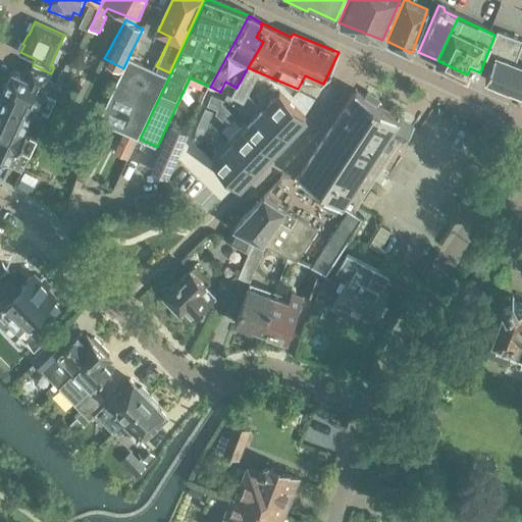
[(494,35),(485,58),(493,61),(486,80),(521,93),(521,64),(515,61),(521,43),(521,40),(497,31),(494,35)]
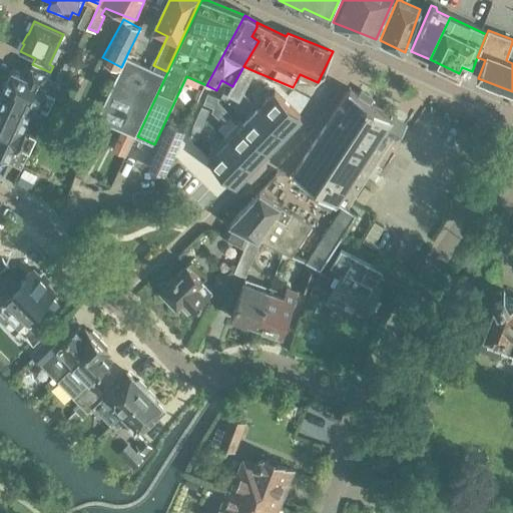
[(136,136),(165,75),(129,58),(100,119),(136,136)]
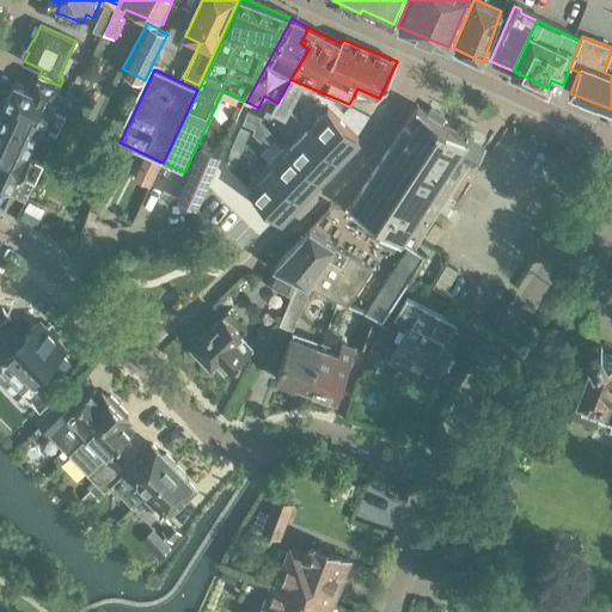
[(34,144),(60,86),(38,77),(32,89),(16,81),(13,85),(12,84),(12,86),(13,86),(5,103),(4,103),(4,104),(5,104),(2,109),(5,109),(0,120),(0,179),(16,187),(16,188),(29,194),(26,199),(28,200),(50,150),(49,148),(49,150),(34,144)]
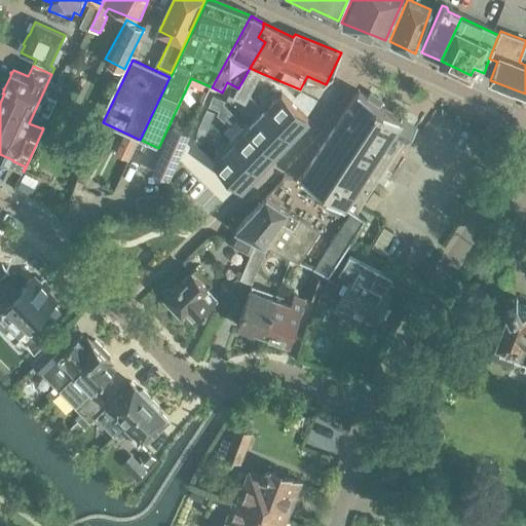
[(238,88),(233,98),(246,105),(261,73),(250,68),(238,88)]
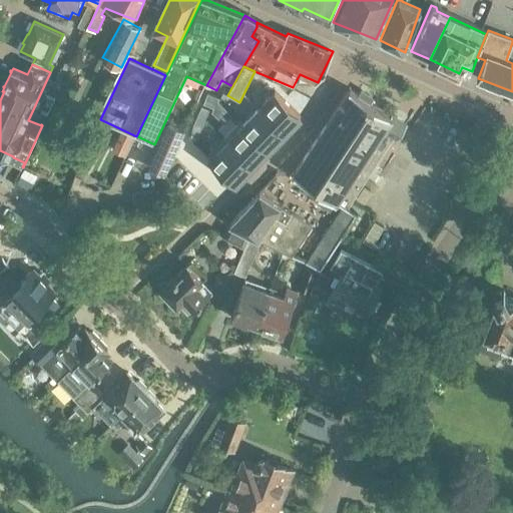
[(294,172),(292,174),(341,207),(306,263),(321,269),(357,212),(348,206),(361,187),(366,179),(376,165),(385,150),(394,137),(397,139),(399,135),(406,125),(379,108),(384,101),(370,92),(368,91),(364,98),(350,89),(294,172)]
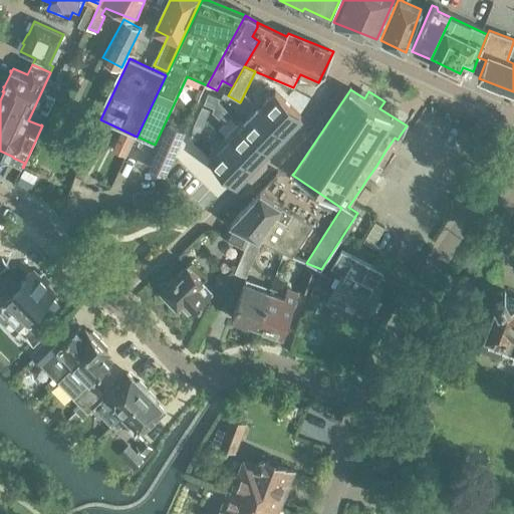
[(240,120),(207,155),(236,184),(251,169),(261,158),(301,116),(275,91),(244,123),(240,120)]
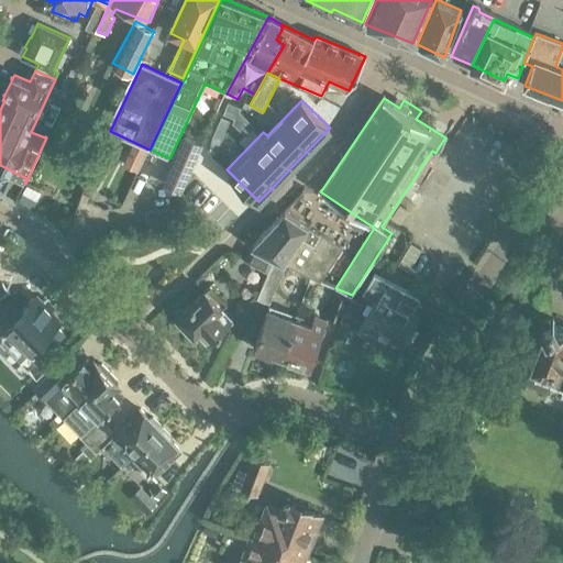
[(228,102),(224,112),(236,117),(240,110),(241,107),(228,102)]
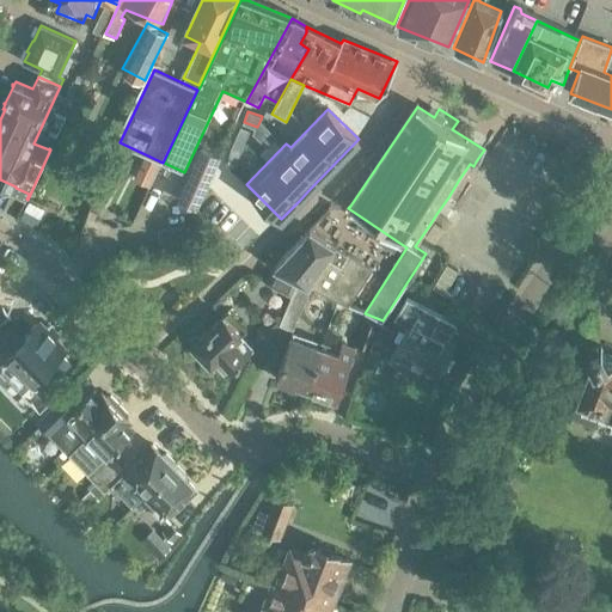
[(242,126),(230,152),(239,157),(250,130),(242,126)]
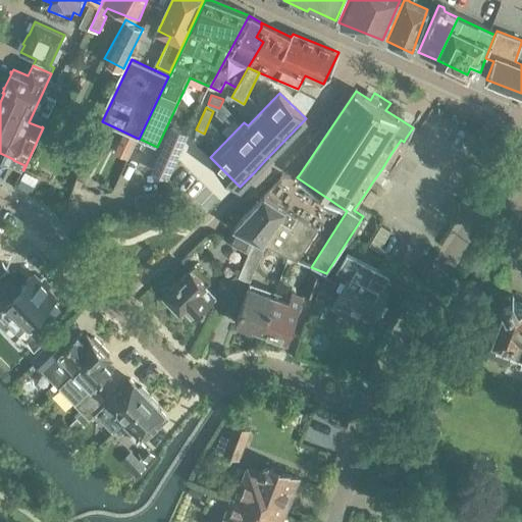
[(167,177),(188,133),(173,125),(153,171),(167,177)]
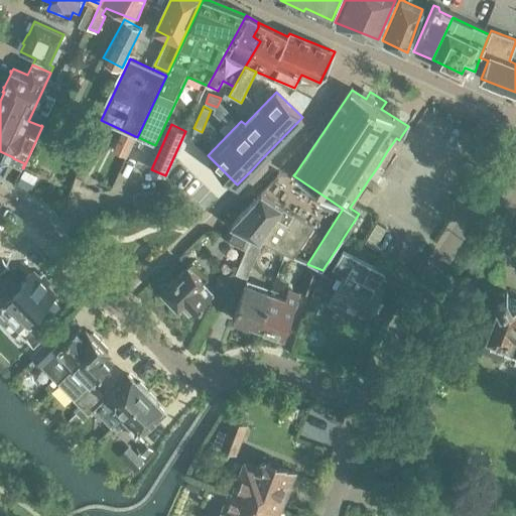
[(126,158),(135,138),(125,133),(115,153),(126,158)]
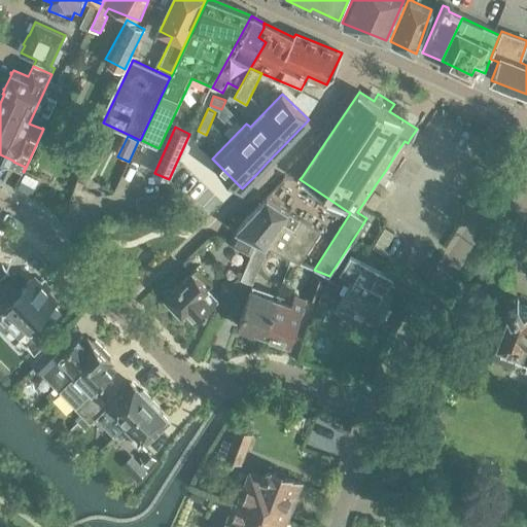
[(132,155),(131,159),(140,163),(145,153),(135,148),(132,155)]
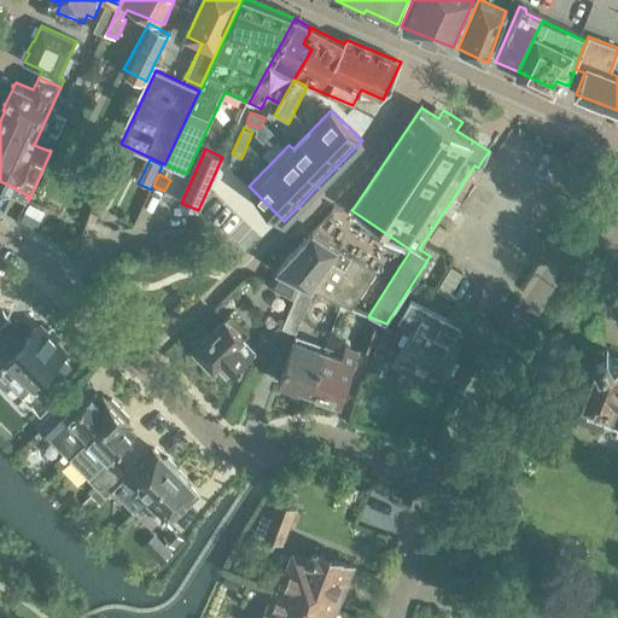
[(216,221),(159,232),(162,248),(220,237),(216,221)]
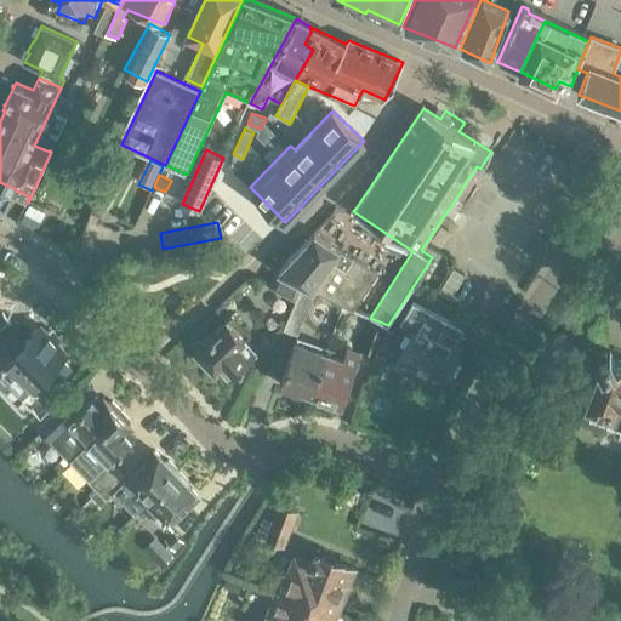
[(315,232),(277,272),(313,291),(341,308),(353,314),(379,275),(315,232)]
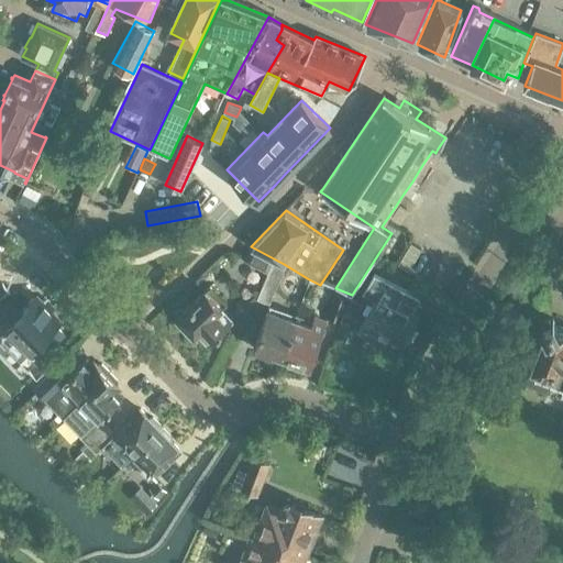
[(274,260),(251,246),(243,258),(268,273),(274,260)]
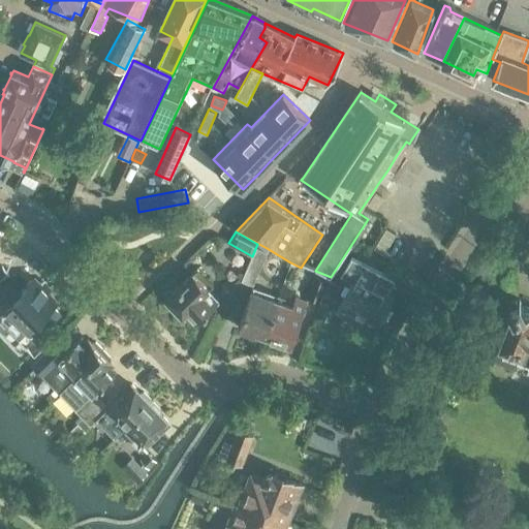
[(257,244),(252,256),(241,281),(252,285),(269,250),(257,244)]
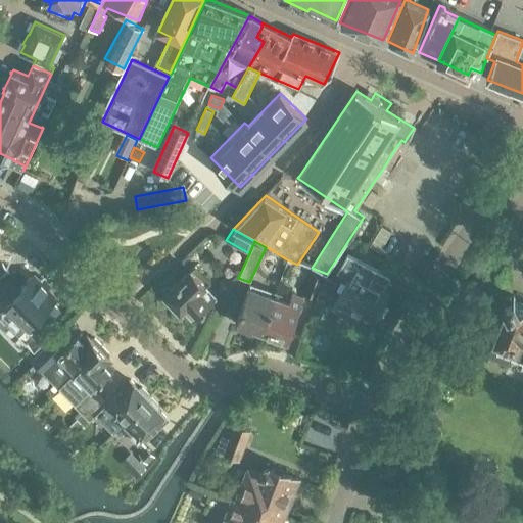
[(374,323),(388,295),(384,293),(391,280),(350,258),(338,280),(345,284),(332,310),(346,318),(350,310),(374,323)]
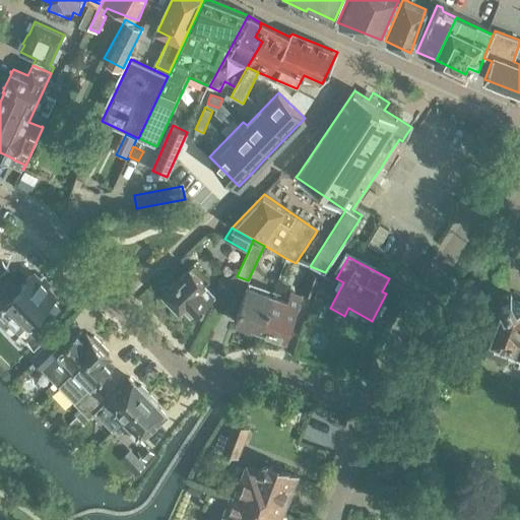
[(15,290),(4,278),(10,273),(0,261),(0,294),(15,310),(11,314),(23,328),(29,322),(37,330),(59,310),(51,302),(56,298),(34,274),(15,290)]
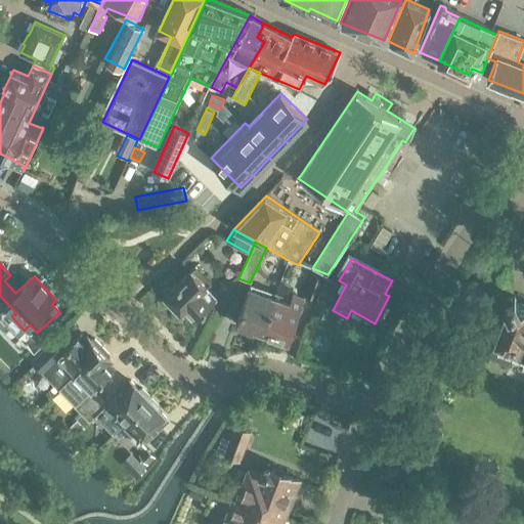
[(191,323),(215,301),(204,290),(210,284),(195,268),(166,296),(191,323)]
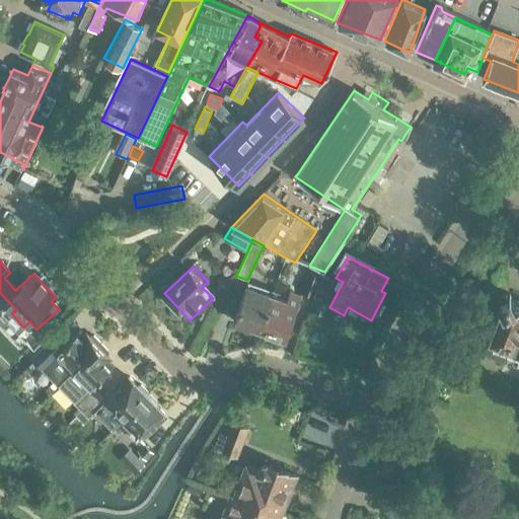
[(314,297),(321,278),(308,273),(300,292),(314,297)]
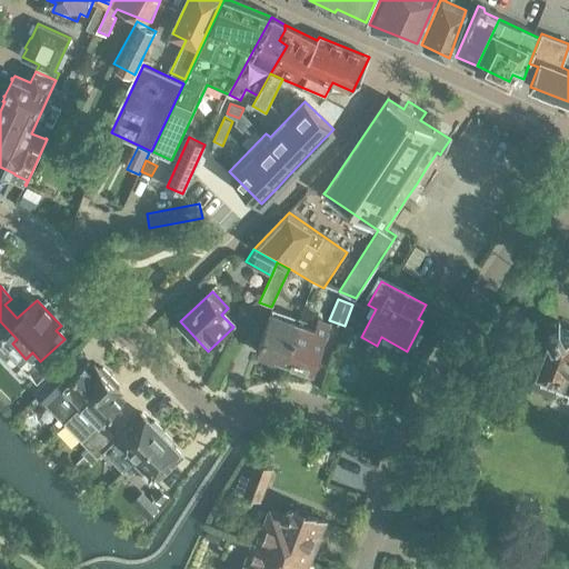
[(287,361),(299,323),(270,312),(255,352),(275,360),(276,357),(287,361)]
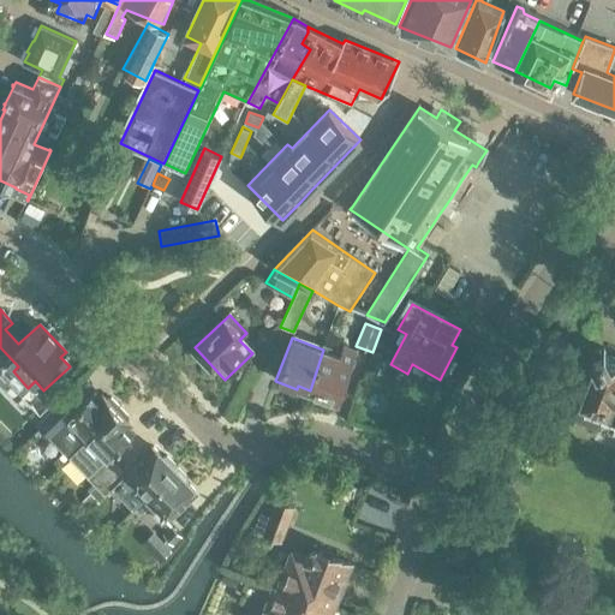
[(323,350),(310,390),(339,401),(357,353),(344,348),(340,357),(323,350)]
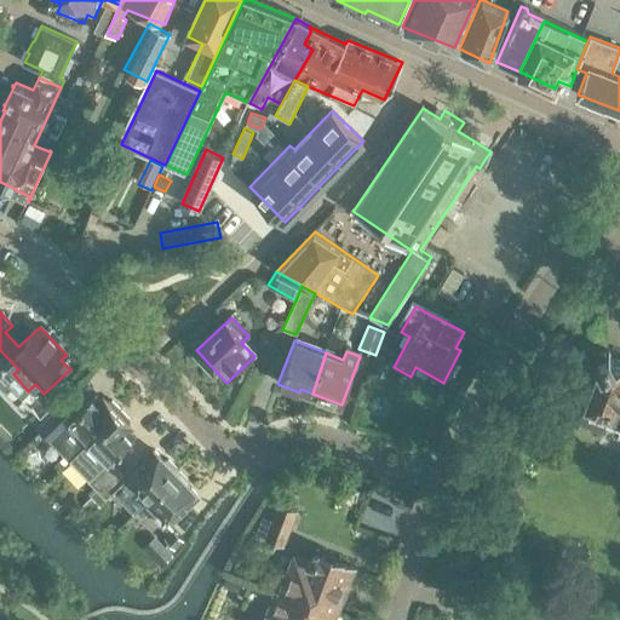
[(619,361),(613,359),(608,351),(596,356),(600,363),(579,422),(604,430),(607,423),(619,428),(619,361)]
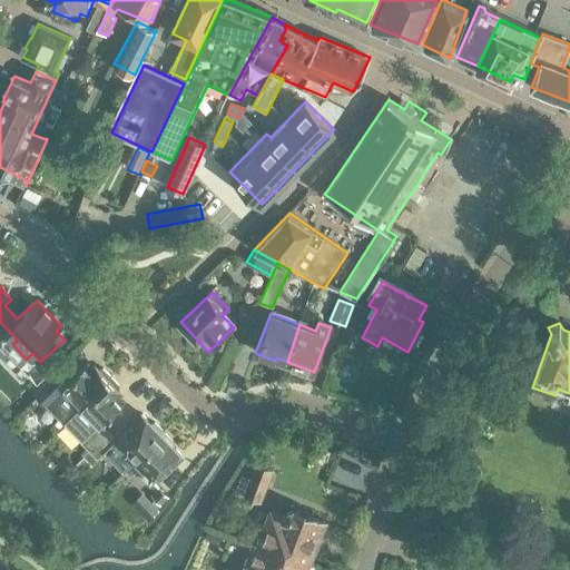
[(57,372),(35,394),(45,405),(46,405),(64,423),(81,406),(108,380),(99,371),(98,369),(92,374),(86,367),(68,384),(57,372)]
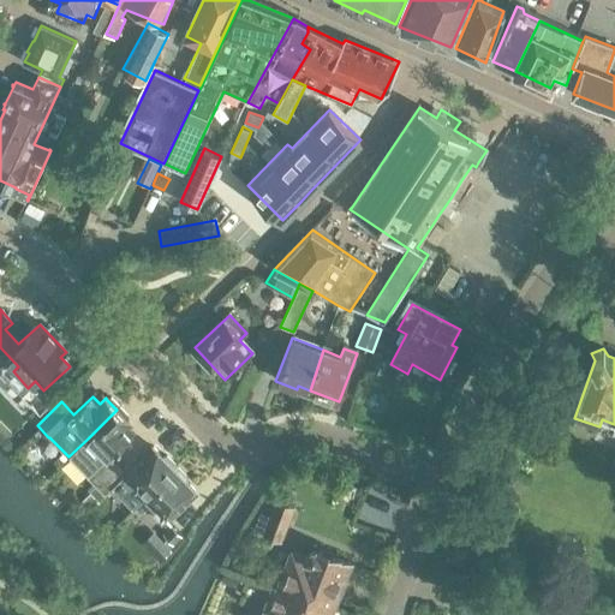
[(88,439),(69,457),(96,487),(119,464),(111,455),(131,436),(124,428),(129,423),(127,421),(126,421),(117,410),(88,439)]
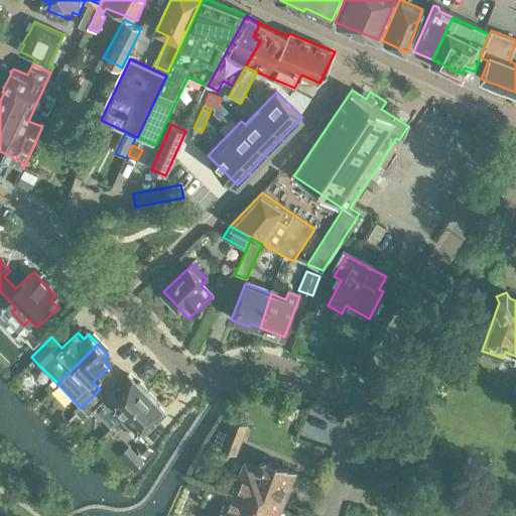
[(81,408),(77,412),(84,419),(94,409),(112,427),(120,419),(121,419),(147,393),(137,384),(128,376),(107,396),(100,389),(81,408)]
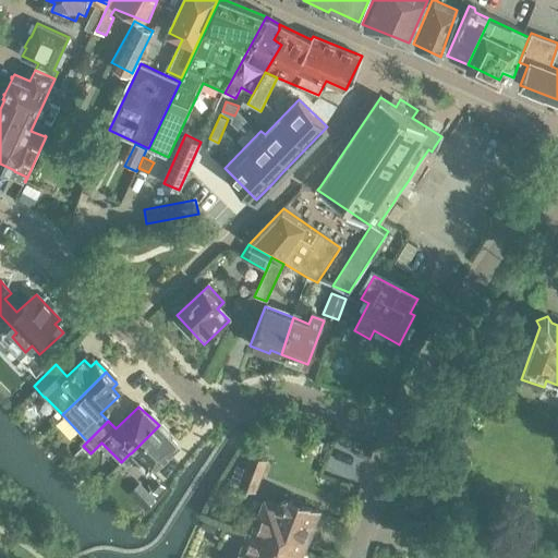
[(159,425),(131,453),(142,465),(138,468),(146,475),(177,445),(168,436),(159,425)]
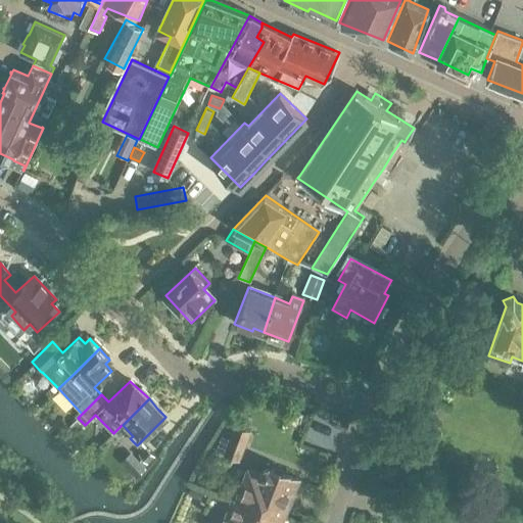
[(236,425),(225,455),(240,460),(250,430),(236,425)]
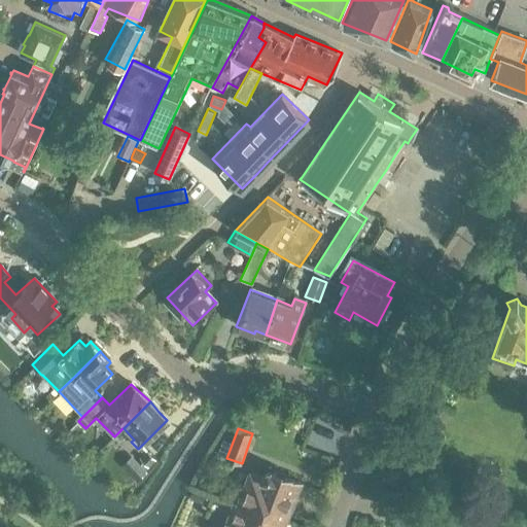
[(147,449),(140,456),(149,466),(156,458),(147,449)]
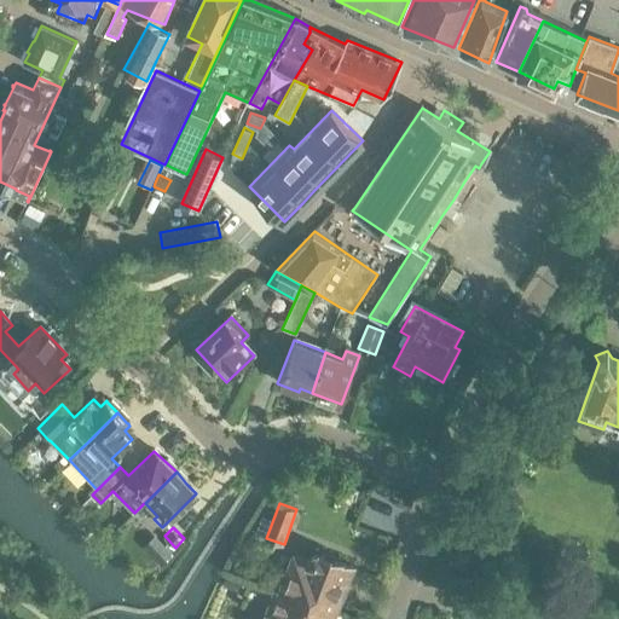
[(165,543),(152,556),(161,565),(174,553),(165,543)]
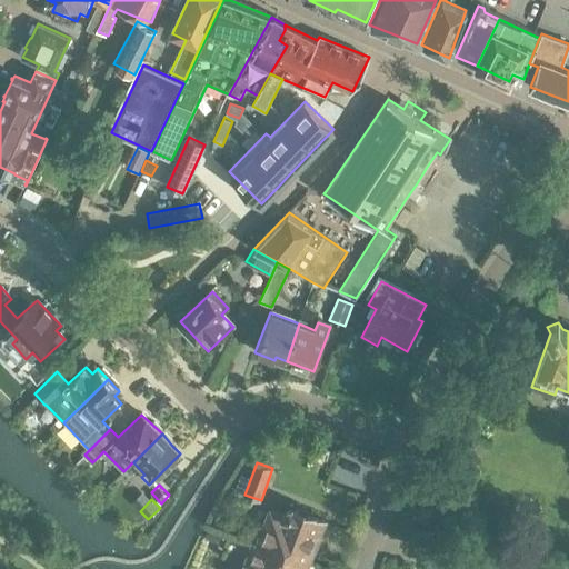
[(270,510),(258,543),(283,553),(308,563),(323,521),(313,518),(312,515),(297,508),(296,511),(286,508),(283,516),(270,510)]
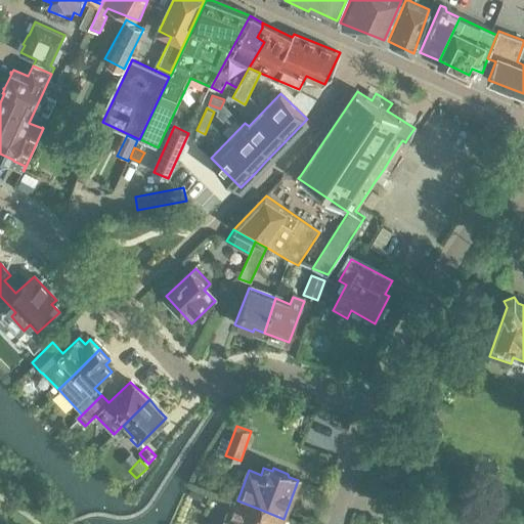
[(255,523),(261,510),(237,500),(228,523),(225,522),(223,523),(255,523)]
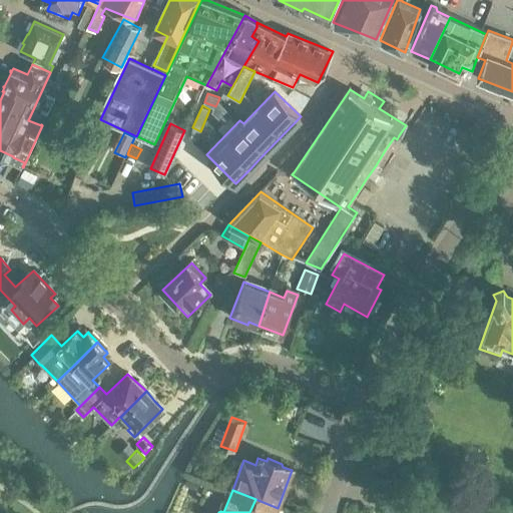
[(249,512),(275,512),(278,508),(255,499),(249,512)]
